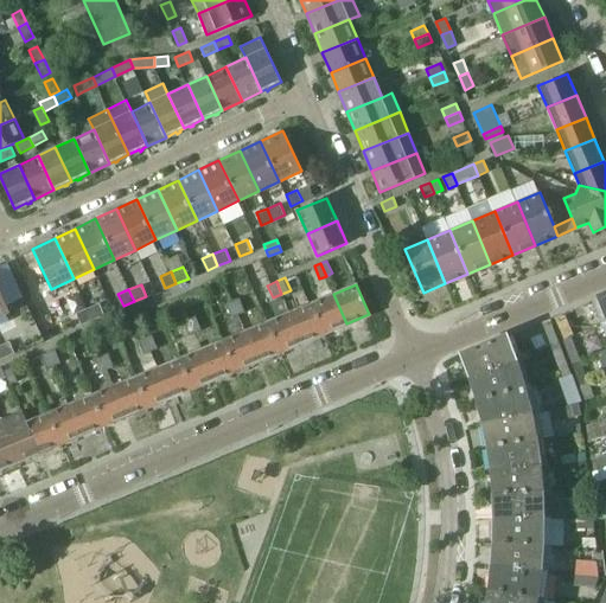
[(333,294),(312,303),(324,333),(346,324),(333,294)]
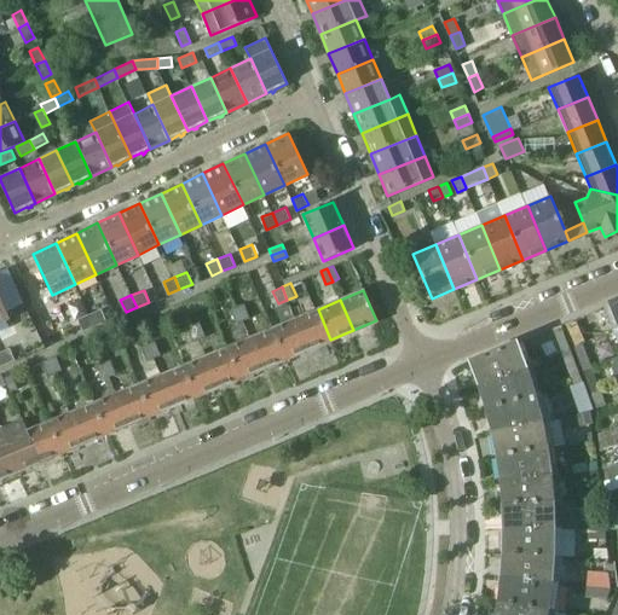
[(617,300),(604,306),(614,334),(617,331),(617,300)]
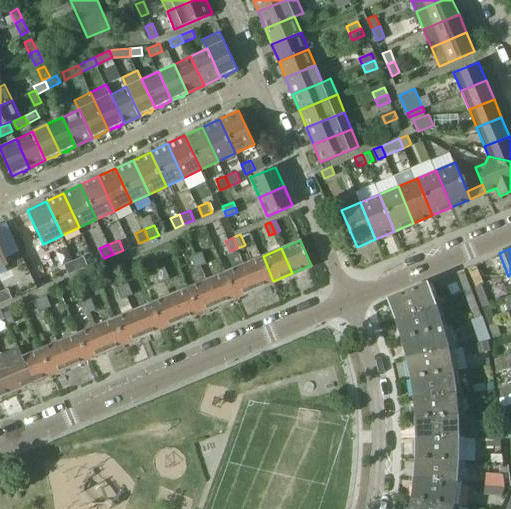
[(202,251),(196,254),(201,265),(207,262),(202,251)]
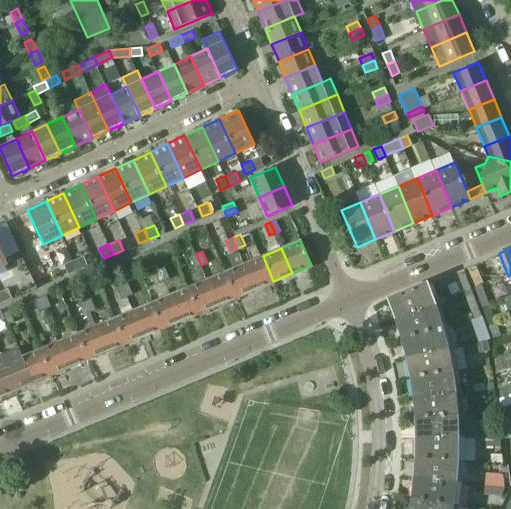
[(195,267),(201,265),(196,254),(191,256),(195,267)]
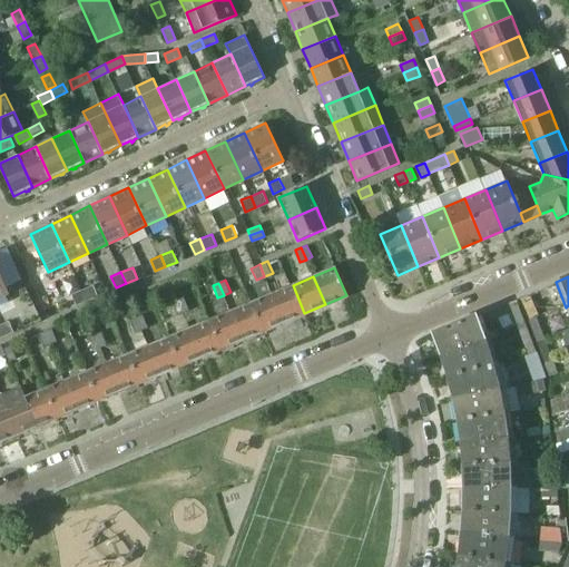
[(94,284),(81,289),(86,300),(98,295),(94,284)]
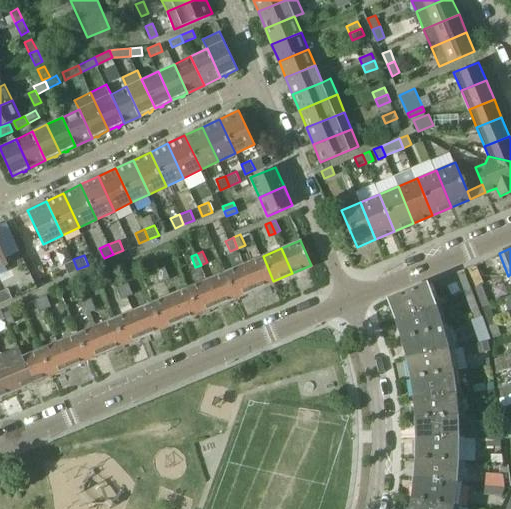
[(263,256),(244,264),(254,289),(273,281),(263,256)]
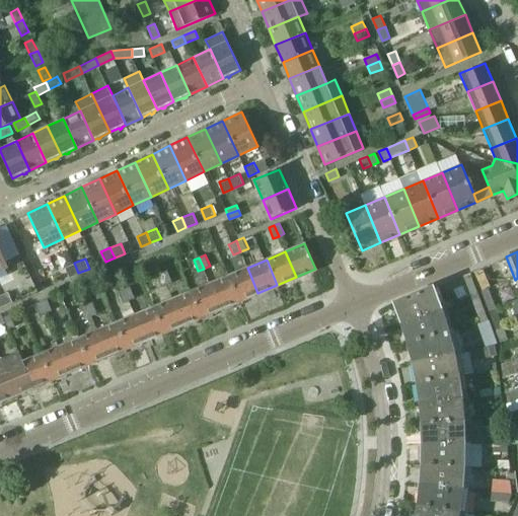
[(65,267),(69,277),(78,273),(74,263),(65,267)]
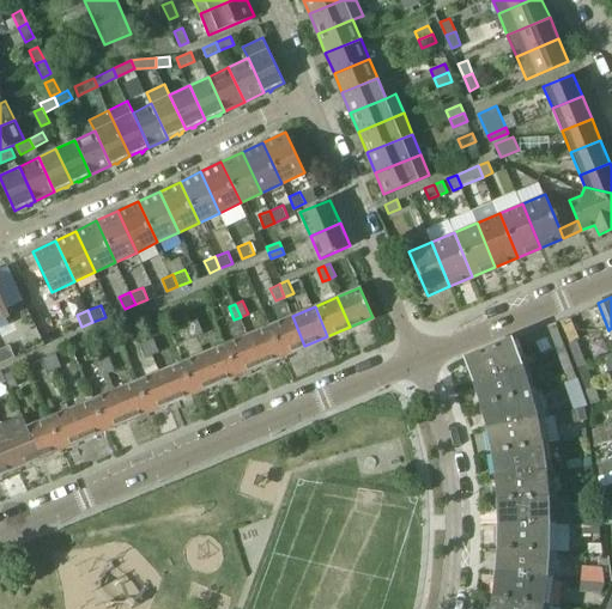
[(292,316),(271,324),(283,354),(304,346),(292,316)]
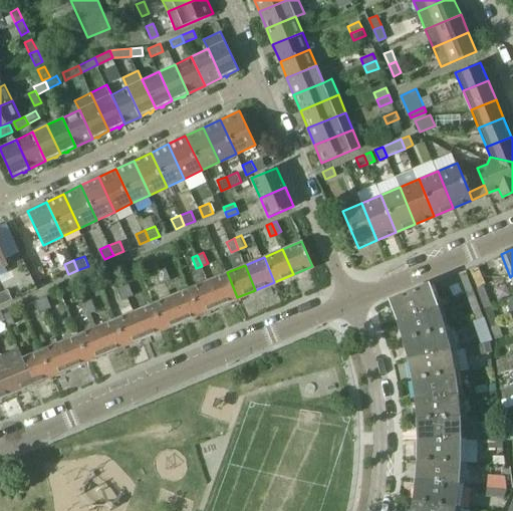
[(484,287),(475,265),(469,268),(477,289),(484,287)]
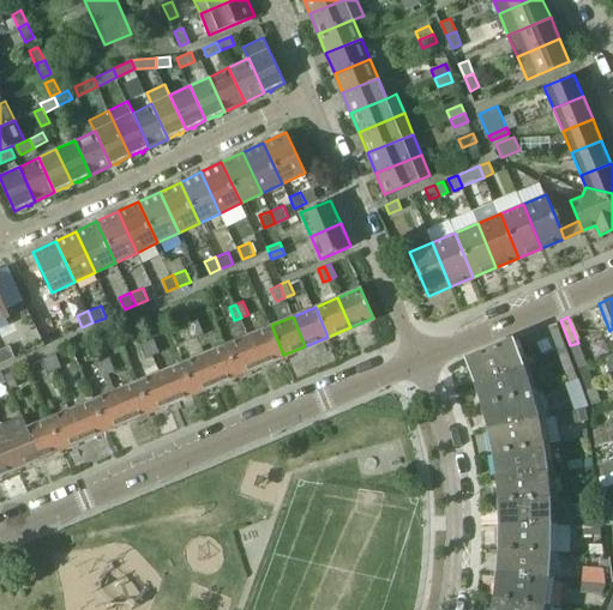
[(198,320),(192,322),(197,336),(204,333),(198,320)]
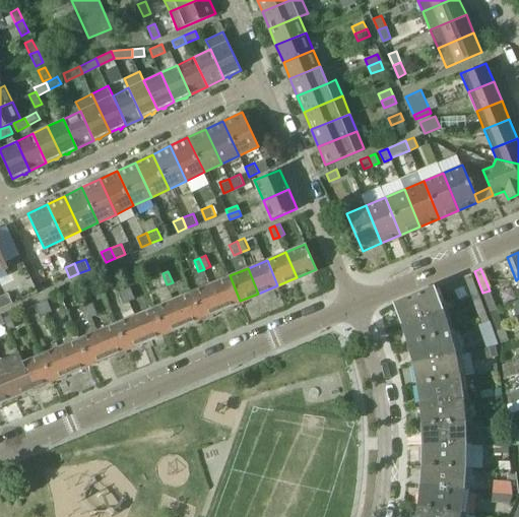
[(471,272),(464,275),(473,299),(479,297),(471,272)]
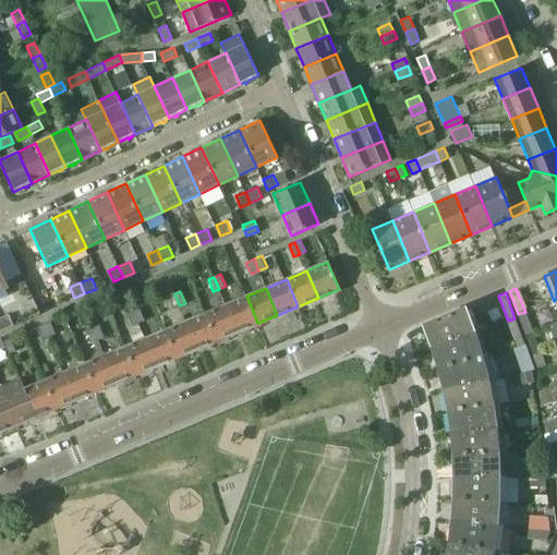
[(172,308),(179,305),(174,293),(168,296),(172,308)]
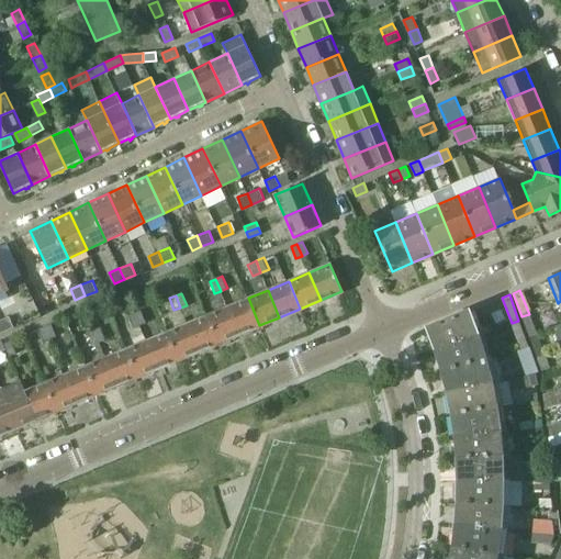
[(248,298),(227,306),(238,334),(259,325),(248,298)]
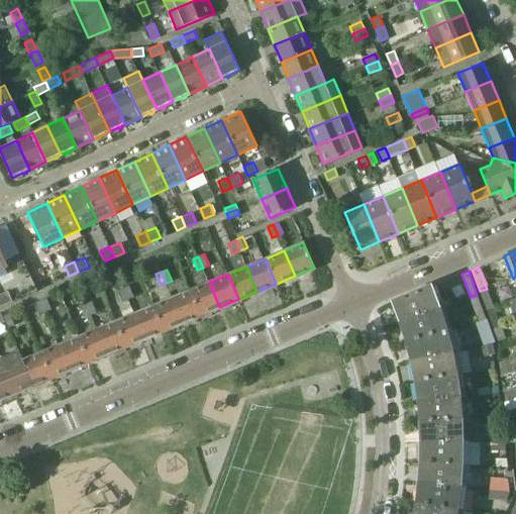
[(209,282),(190,290),(201,315),(219,307),(209,282)]
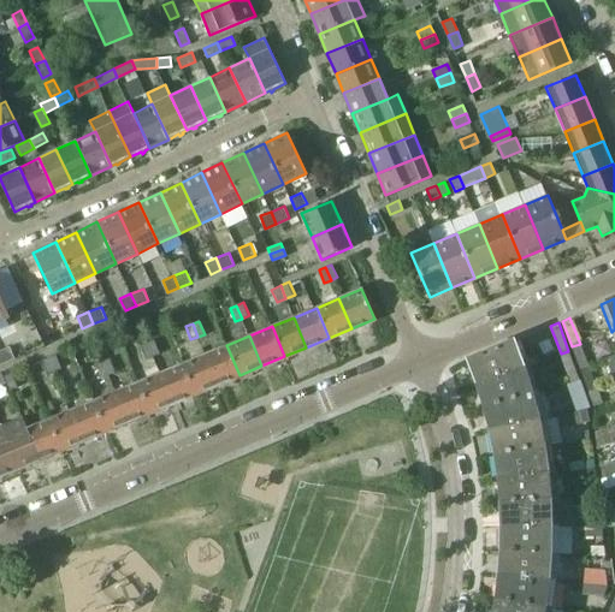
[(521,338),(468,360),(478,384),(531,364),(521,338)]
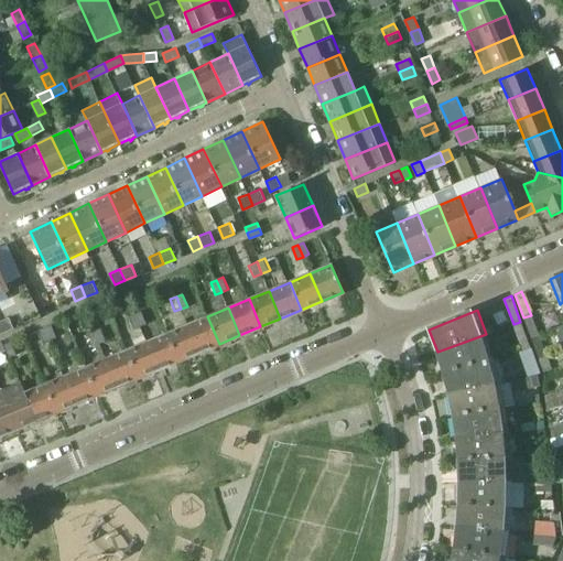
[(141,311),(136,314),(140,325),(147,323),(141,311)]
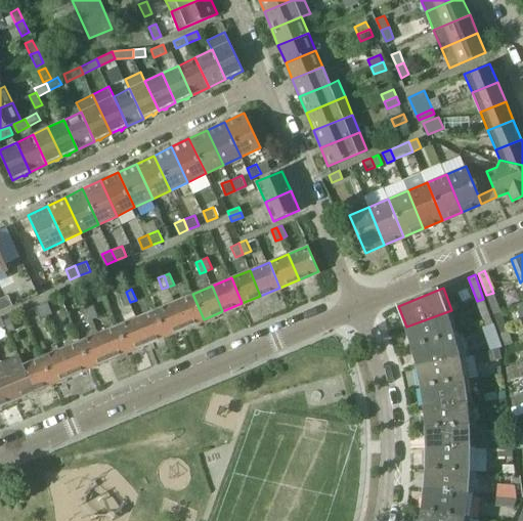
[(125,305),(130,302),(126,292),(120,294),(125,305)]
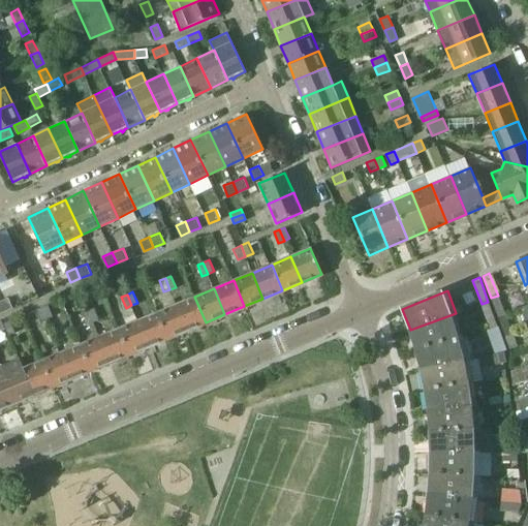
[(506,314),(498,296),(491,298),(498,317),(506,314)]
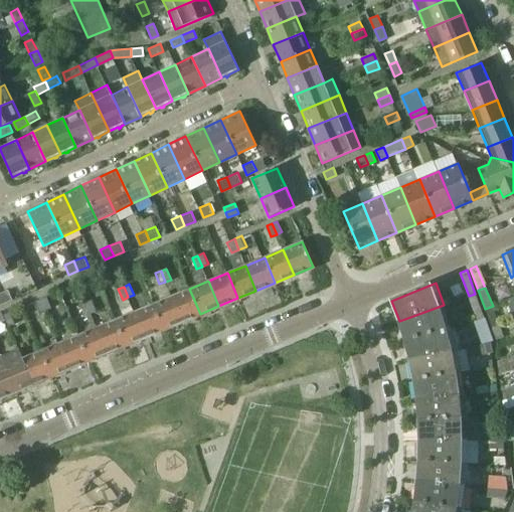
[(8,289),(0,292),(0,298),(2,303),(12,299),(8,289)]
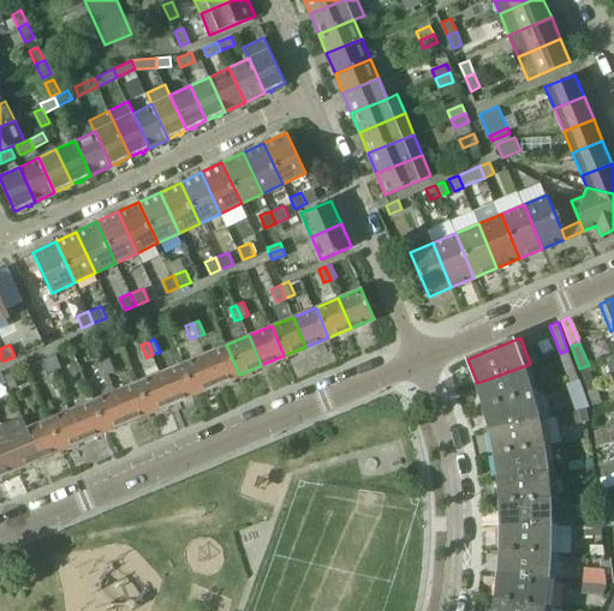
[(226,345),(204,354),(216,383),(239,375),(226,345)]
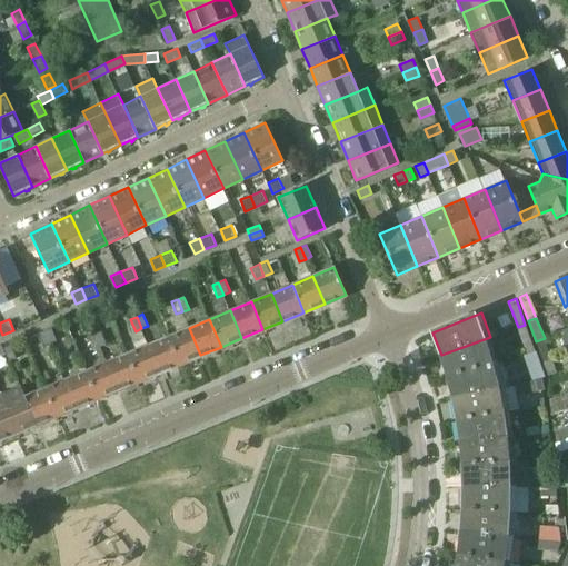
[(101,346),(96,334),(92,324),(86,326),(90,336),(95,348),(101,346)]
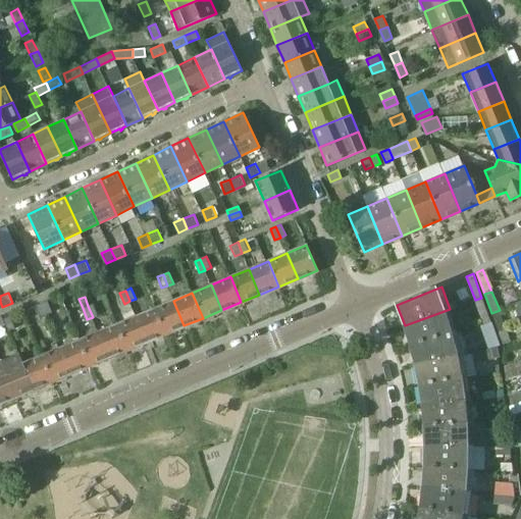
[(490,322),(481,298),(475,300),(483,324),(490,322)]
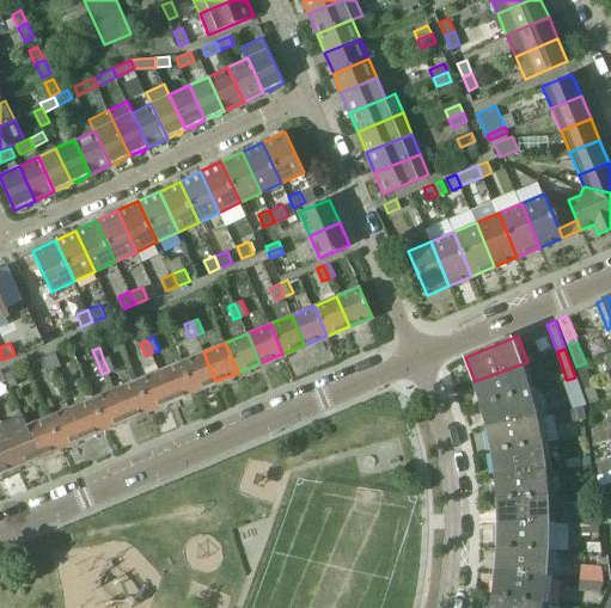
[(56,351),(49,354),(55,368),(61,364),(56,351)]
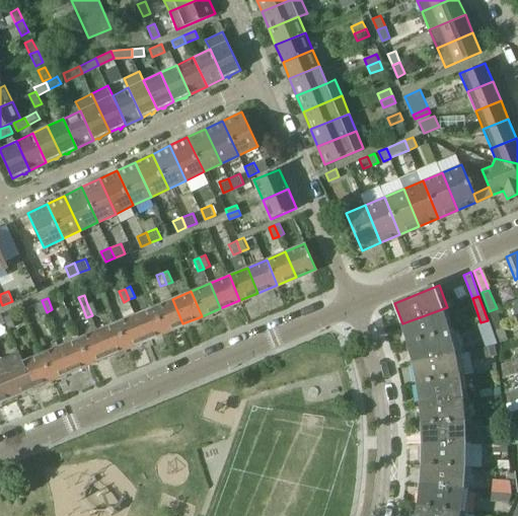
[(172,299),(154,306),(164,332),(182,323),(172,299)]
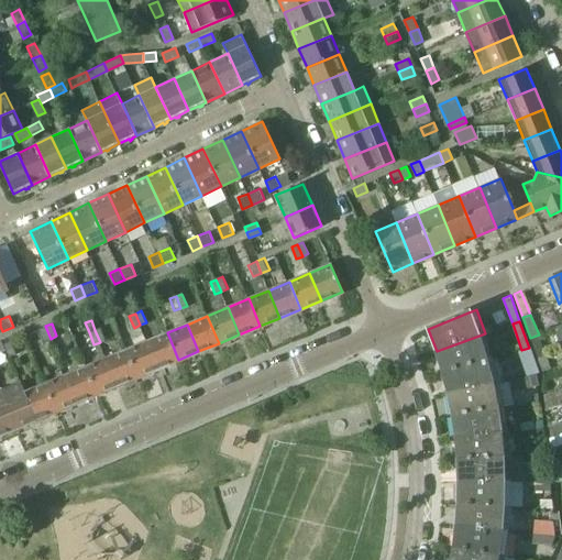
[(51,339),(45,326),(39,329),(44,341),(51,339)]
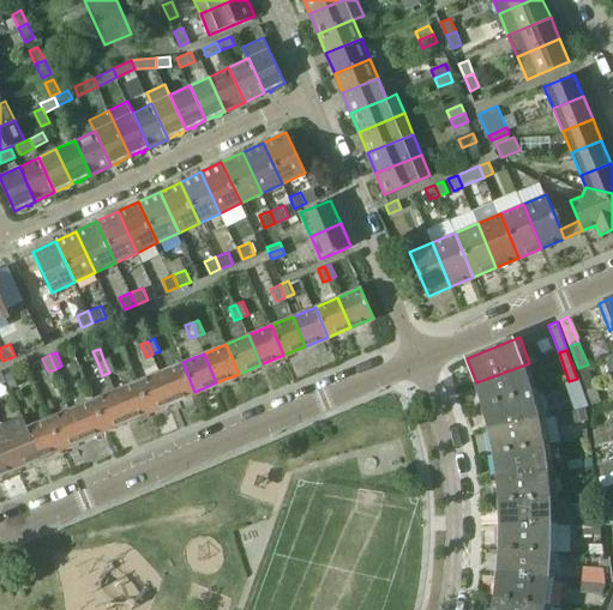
[(115,369),(110,356),(103,360),(109,373),(115,369)]
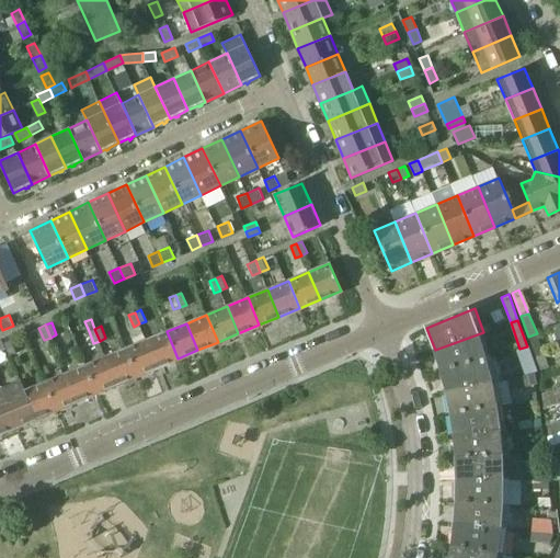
[(167,331),(146,340),(158,367),(178,359),(167,331)]
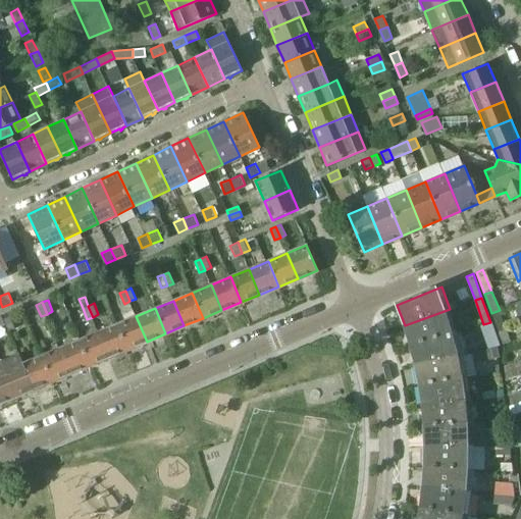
[(457,331),(450,309),(405,325),(410,345),(457,331)]
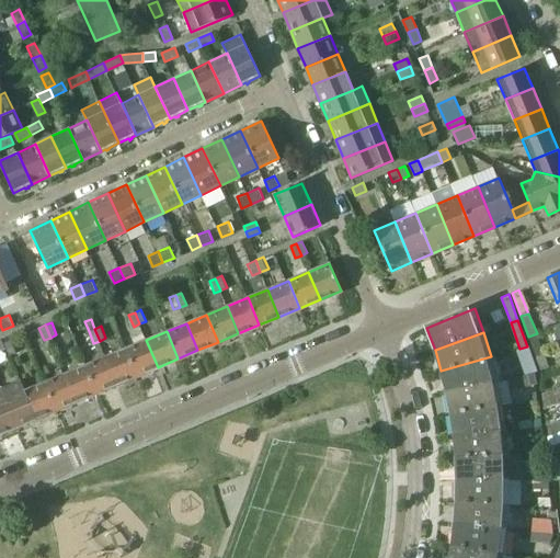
[(545,354),(541,344),(537,333),(528,337),(537,356),(545,354)]
